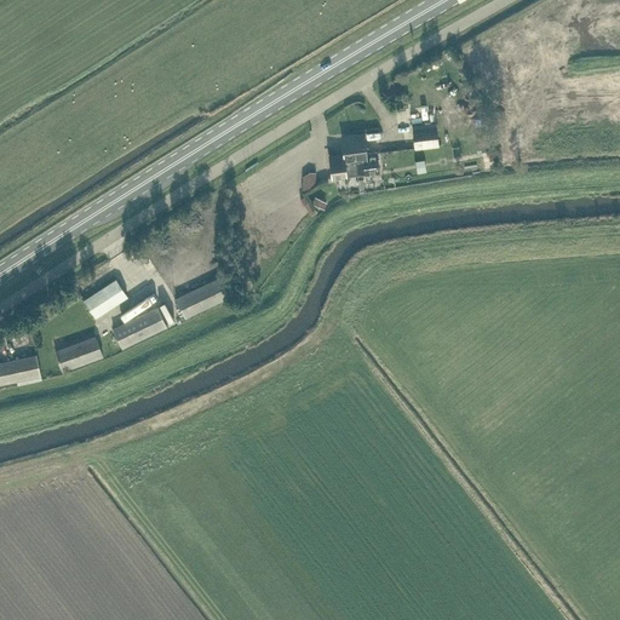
[(543,0),(538,4),(546,18),(554,15),(544,0),(543,0)]
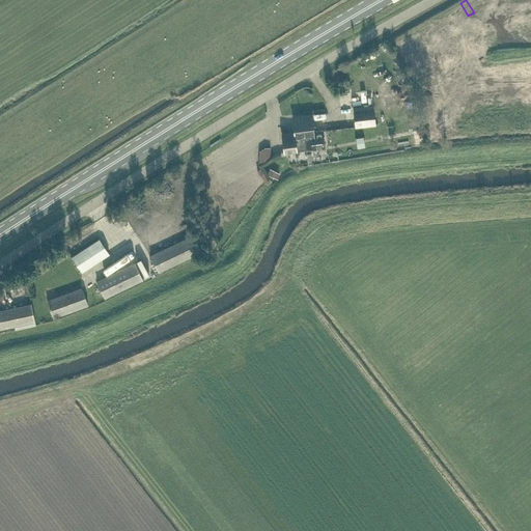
[(362,63),(356,65),(353,60),(342,65),(346,73),(354,70),(356,75),(365,71),(362,63)]
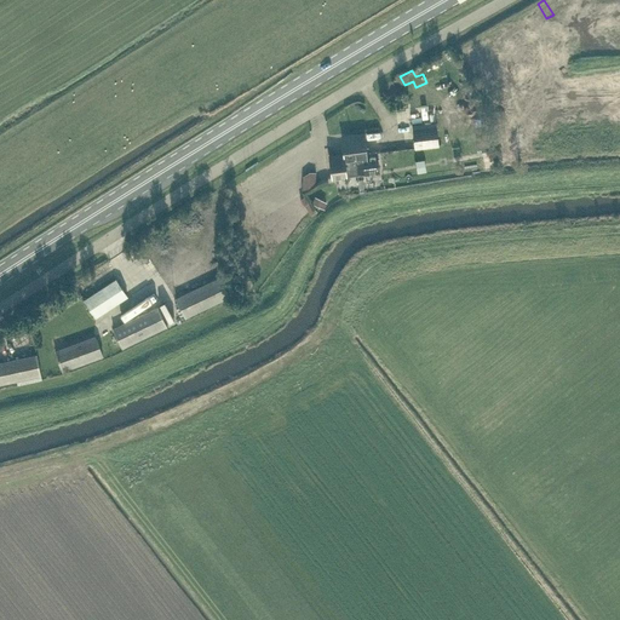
[(487,81),(478,84),(483,98),(492,95),(487,81)]
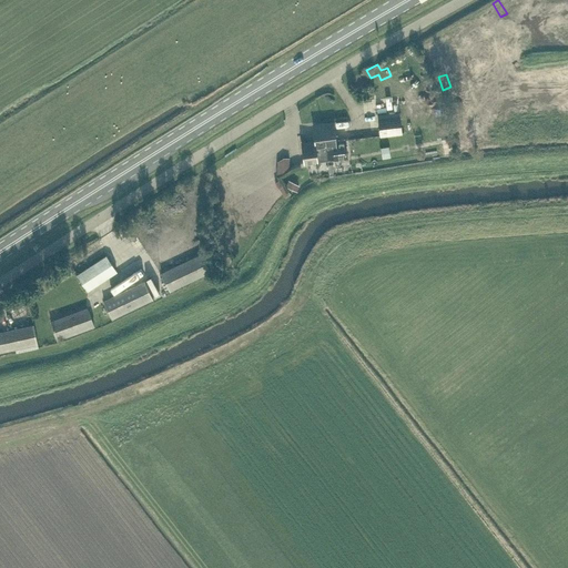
[(460,101),(462,120),(470,120),(469,101),(460,101)]
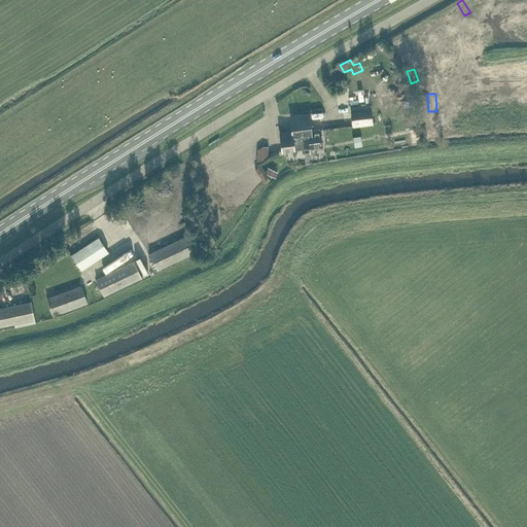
[(483,103),(482,111),(490,111),(490,103),(483,103)]
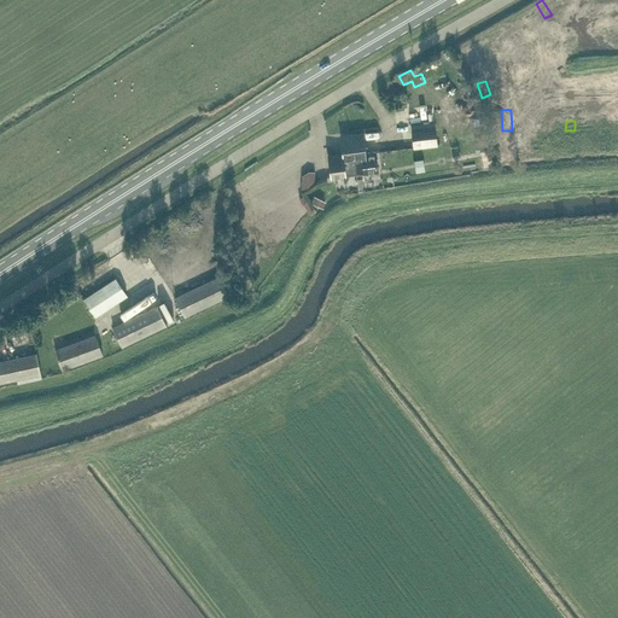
[(435,127),(412,129),(414,146),(437,144),(435,127)]
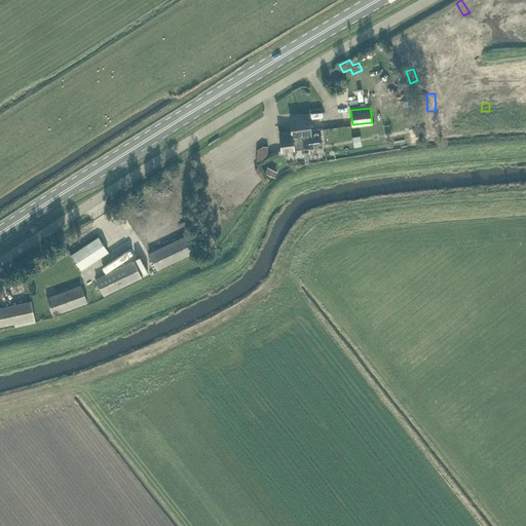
[(312,124),(310,124),(309,113),(298,114),(302,149),(323,146),(321,128),(313,129),(312,124)]
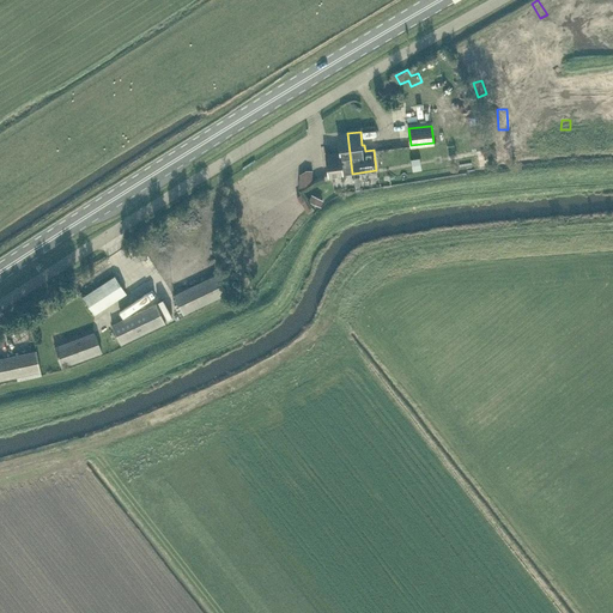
[(329,177),(352,174),(347,133),(338,134),(340,150),(326,152),(326,158),(329,177)]
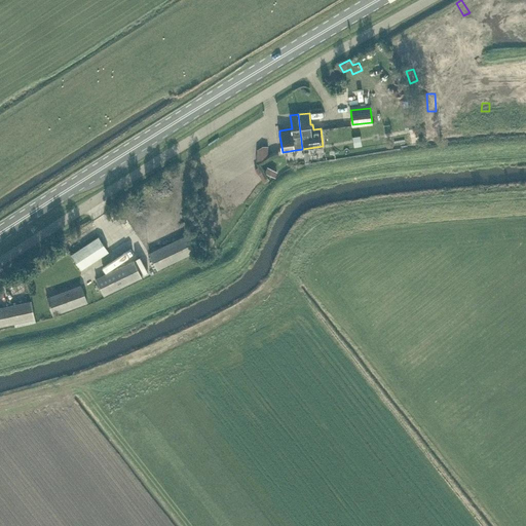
[(411,115),(403,117),(405,126),(408,125),(408,128),(413,127),(411,115)]
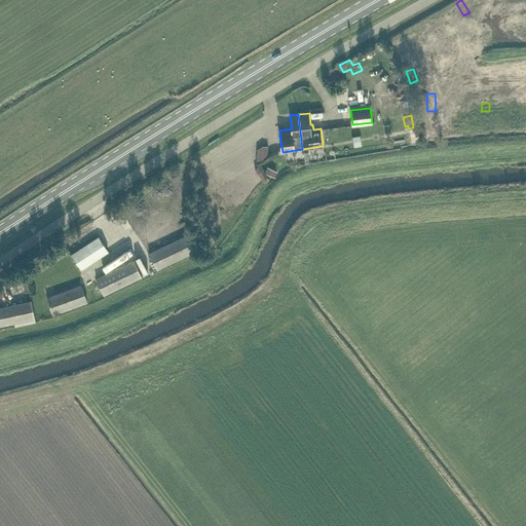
[(313,158),(345,152),(344,144),(311,149),(313,158)]
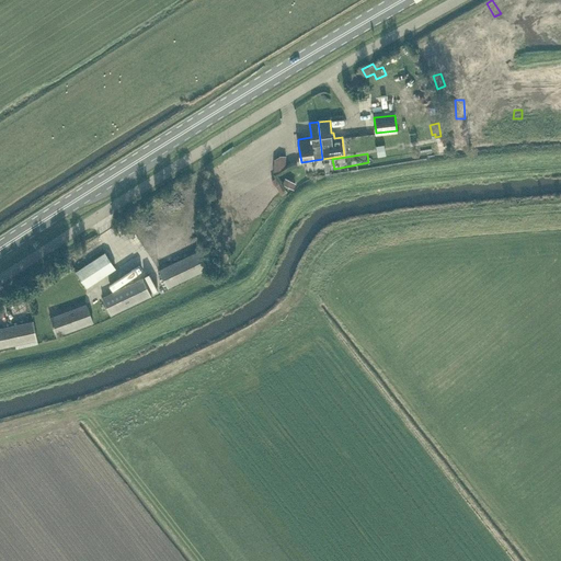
[(285,155),(273,155),(273,168),(285,168),(285,155)]
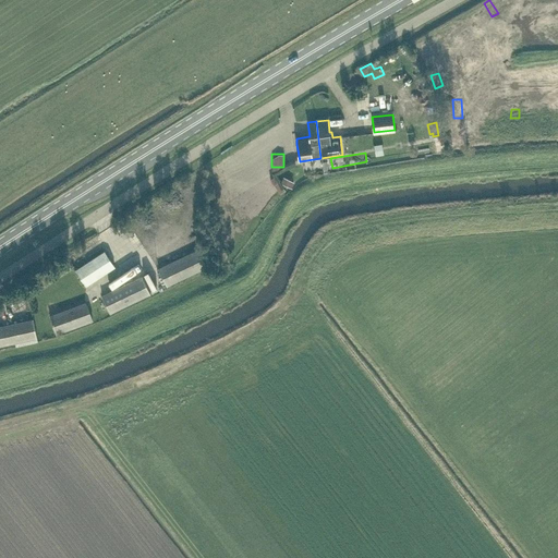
[(282,176),(280,182),(290,187),(293,181),(282,176)]
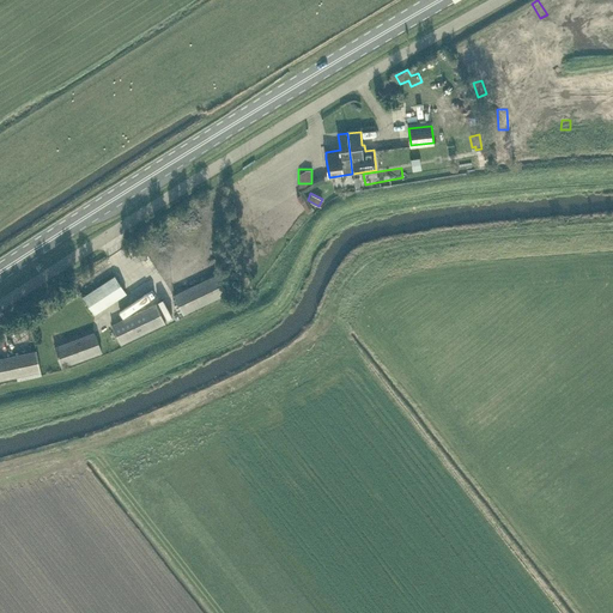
[(182,315),(228,293),(218,274),(173,296),(182,315)]
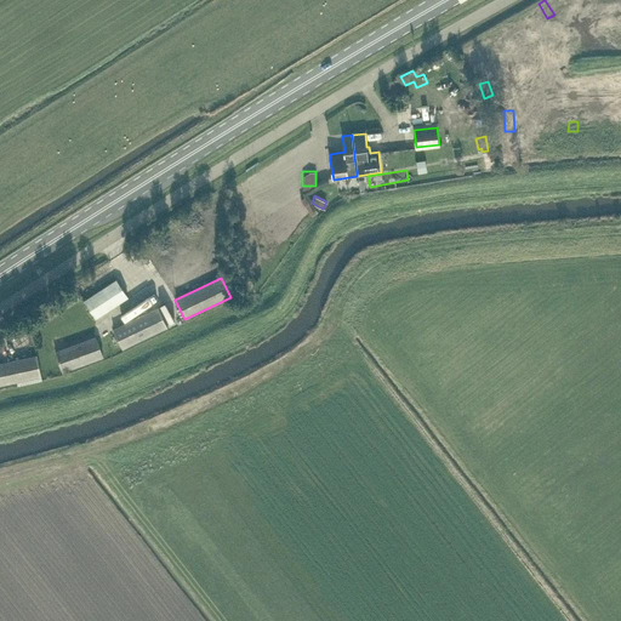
[(127,297),(126,295),(117,279),(100,290),(112,308),(127,297)]
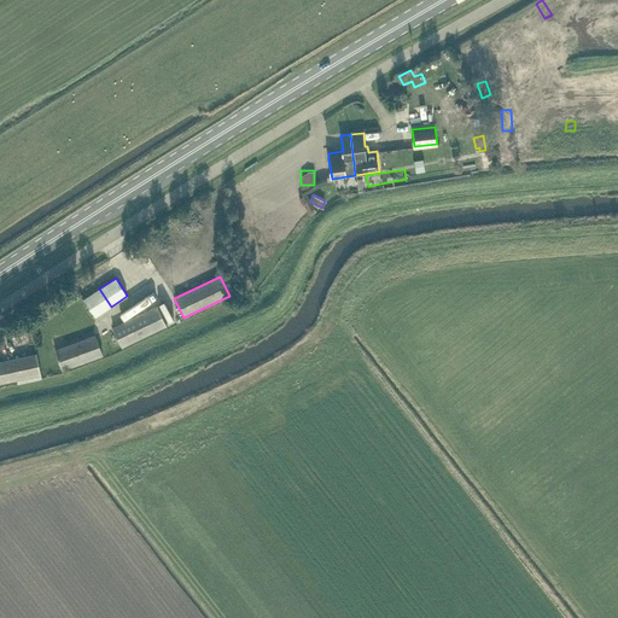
[(94,316),(111,307),(99,289),(83,298),(94,316)]
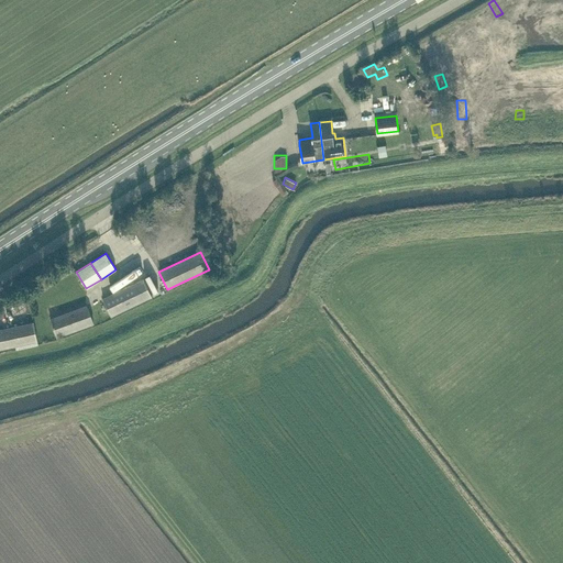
[(111,317),(152,297),(143,278),(102,298),(111,317)]
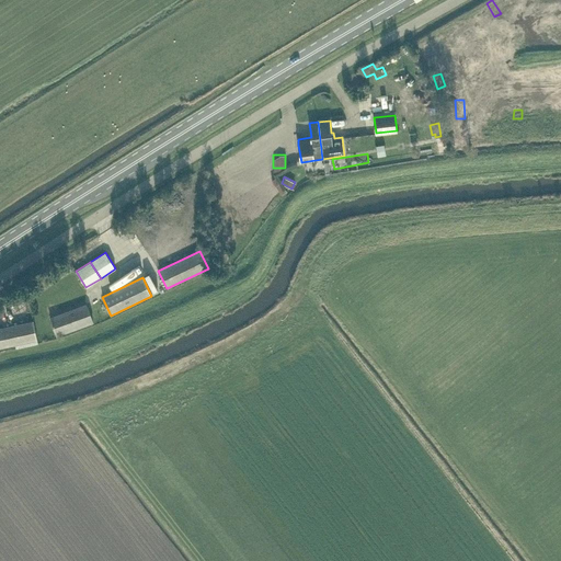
[(56,336),(92,322),(86,305),(49,318),(56,336)]
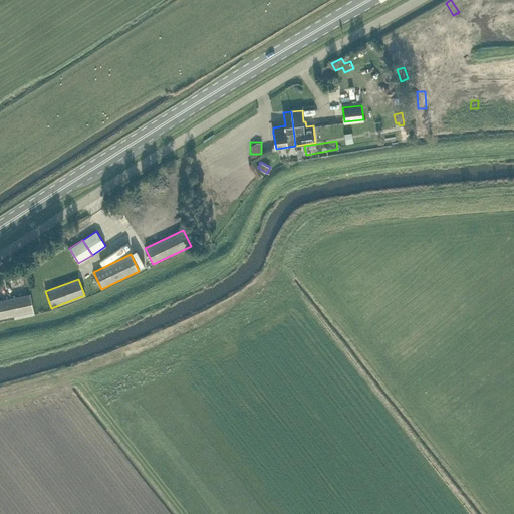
[(0,318),(33,311),(30,294),(0,300),(0,318)]
